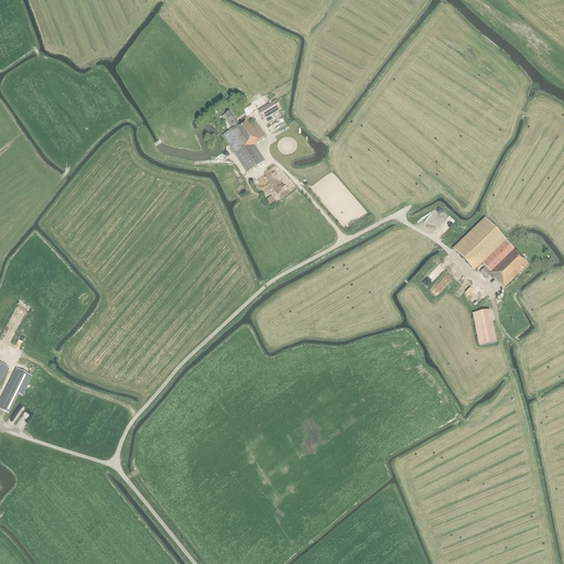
[(278,100),(258,111),(263,120),(282,109),(278,100)]
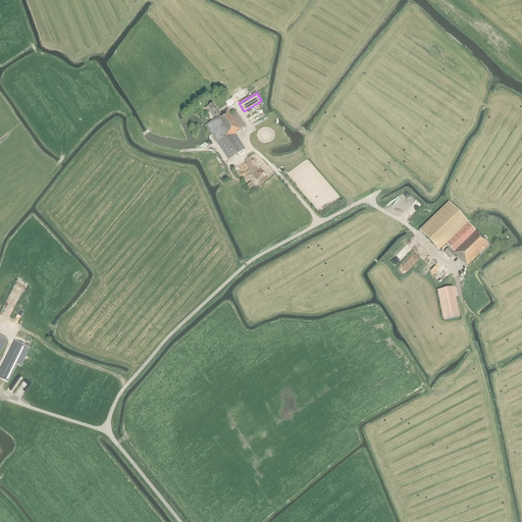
[(231,98),(225,101),(227,107),(235,103),(231,98)]
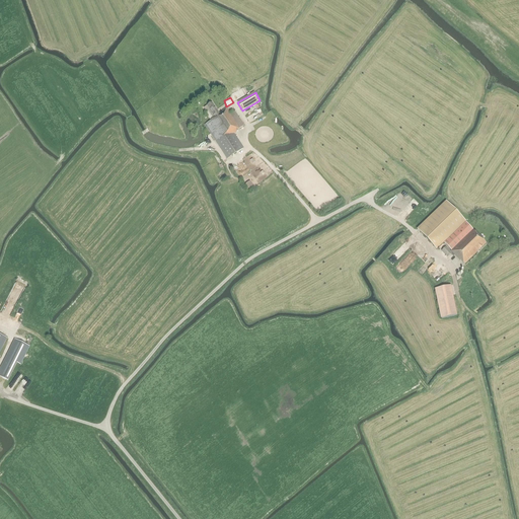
[(236,131),(244,126),(234,112),(230,114),(227,108),(221,112),(219,114),(212,102),(207,106),(215,118),(205,125),(227,159),(243,148),(234,134),(236,132),(236,131)]
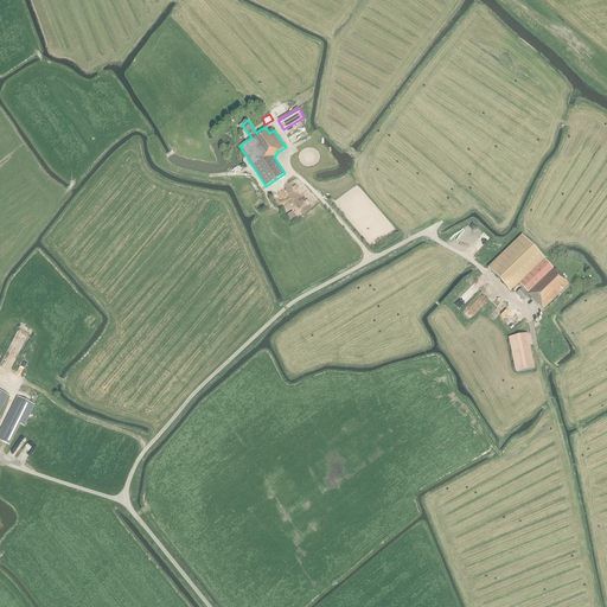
[(302,141),(295,144),(299,151),(306,147),(302,141)]
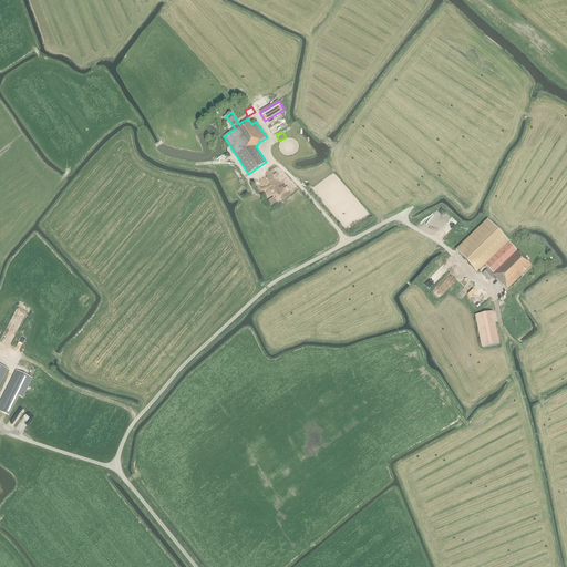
[(508,243),(487,219),(455,250),(476,272),(485,265),(494,274),(493,275),(493,276),(487,269),(483,274),(488,280),(493,277),(495,280),(496,279),(503,285),(504,285),(507,288),(531,266),(517,251),(517,250),(508,243)]
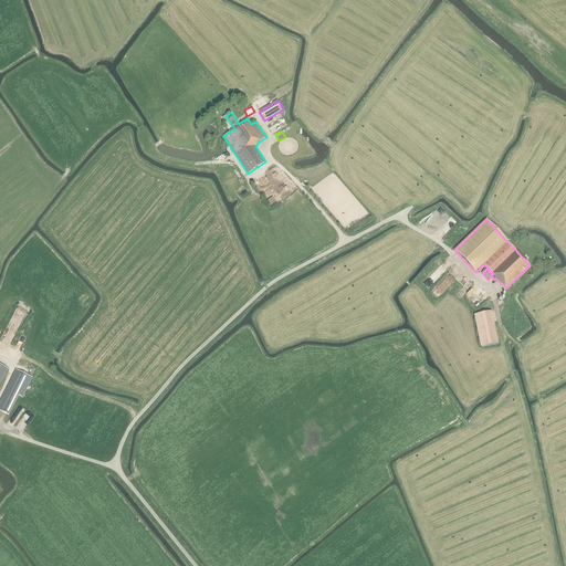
[(499,344),(492,311),(474,315),(481,347),(499,344)]
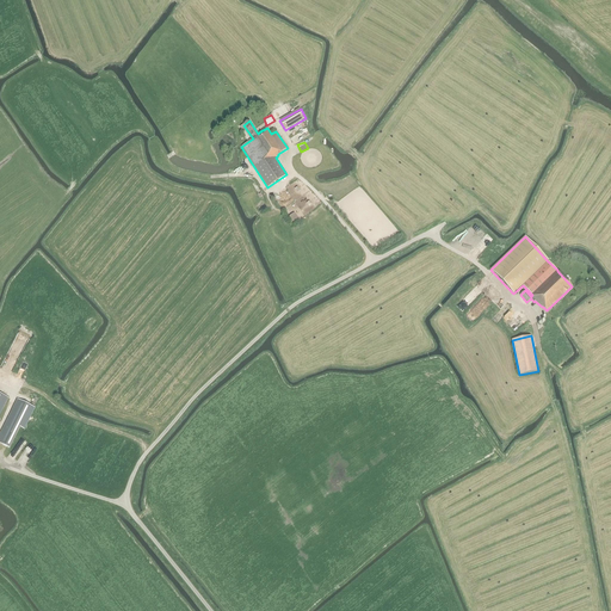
[(0,433),(0,443),(10,449),(20,427),(24,430),(35,408),(17,399),(0,433)]
